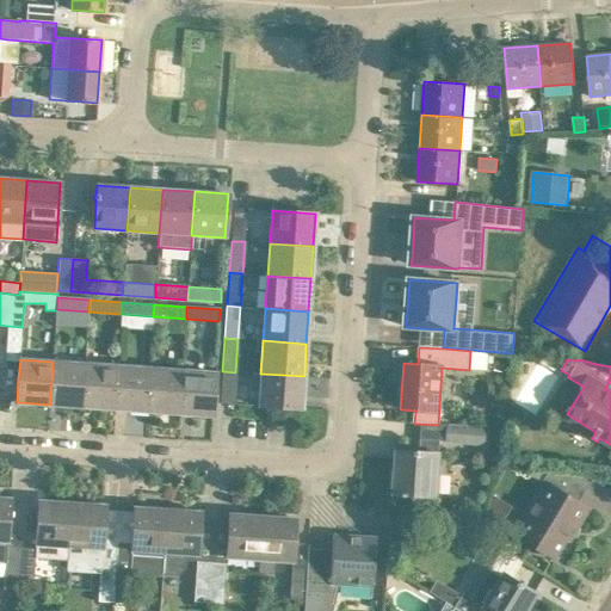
[(53,362),(50,405),(82,407),(85,364),(53,362)]
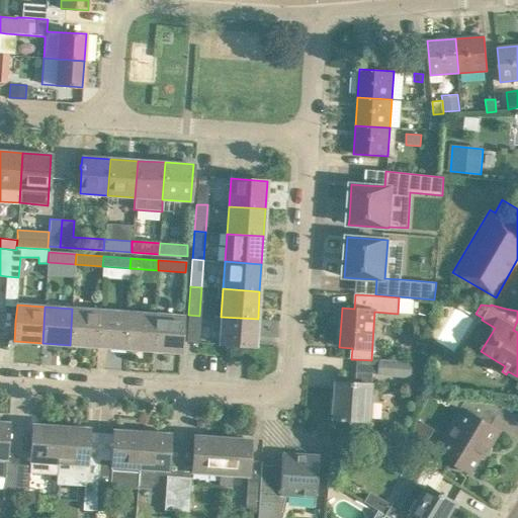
[(72,309),(70,345),(97,347),(99,311),(72,309)]
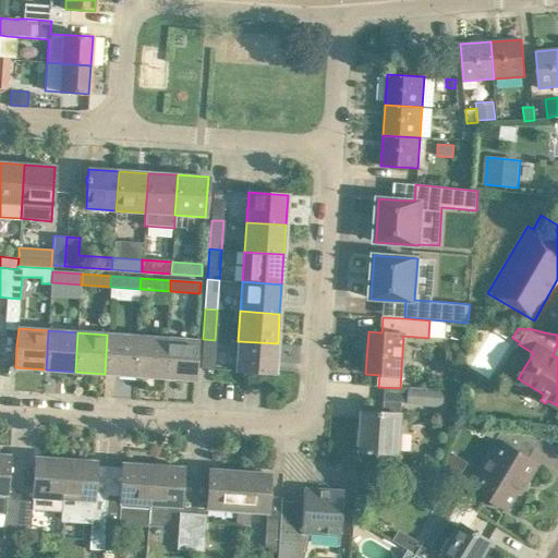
[(107,335),(105,374),(134,376),(137,337),(107,335)]
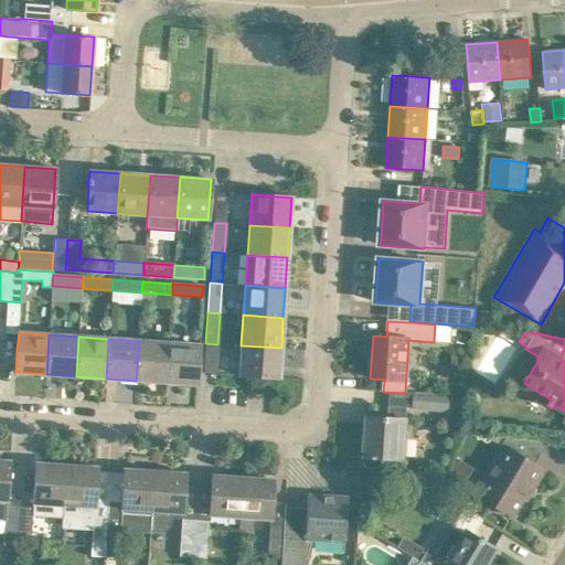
[(139,341),(136,381),(166,383),(169,343),(139,341)]
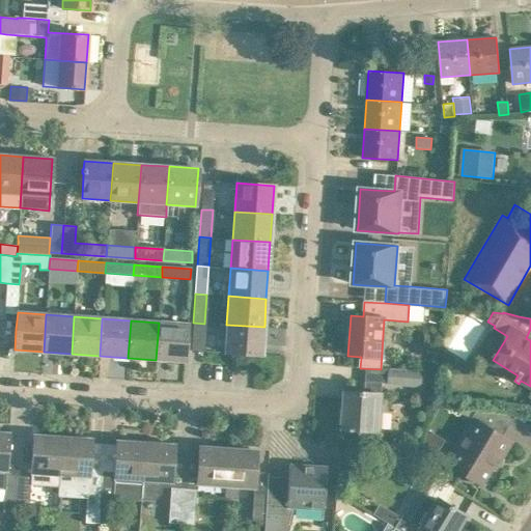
[(159,323),(156,360),(185,362),(187,325),(159,323)]
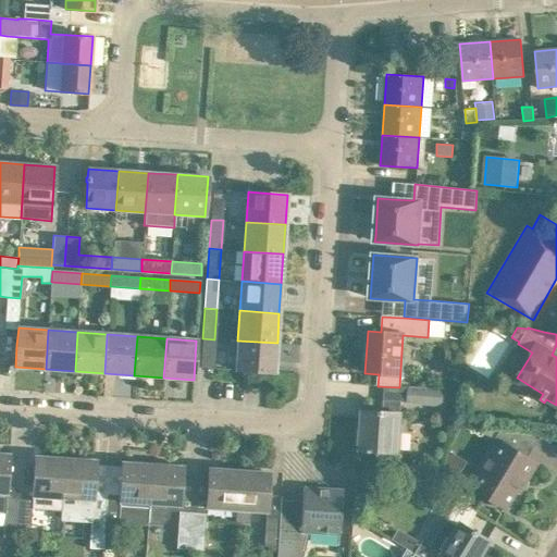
[(202,338),(201,368),(212,369),(214,339),(202,338)]
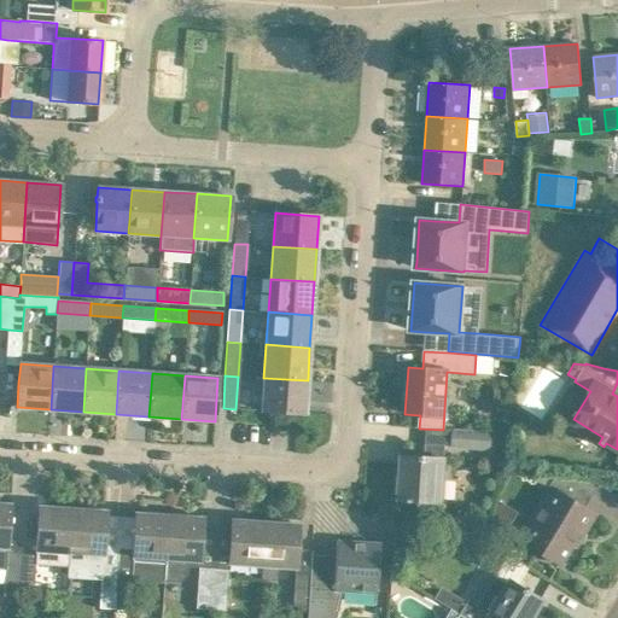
[(308,380),(263,378),(261,410),(305,414),(308,380)]
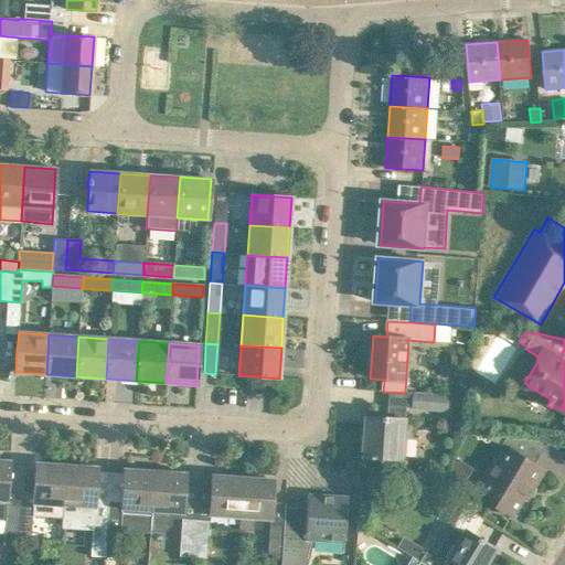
[(447,412),(448,395),(415,393),(414,408),(447,412)]
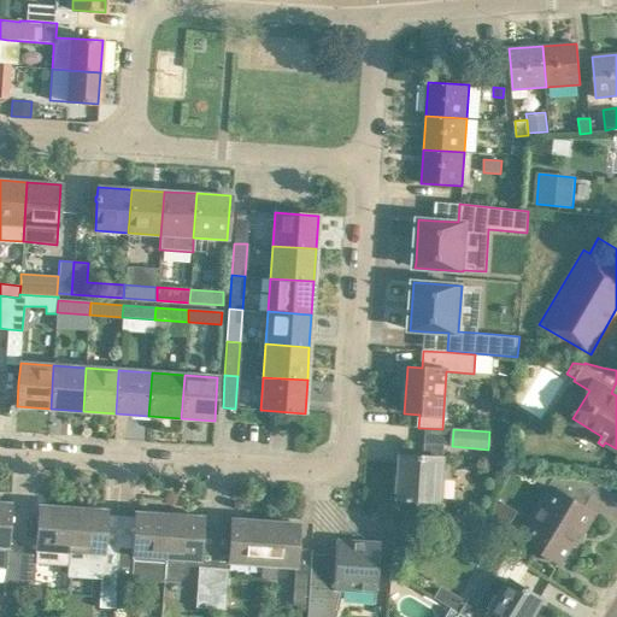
[(398,499),(422,500),(441,501),(444,458),(445,445),(425,444),(424,457),(401,454),(398,499)]
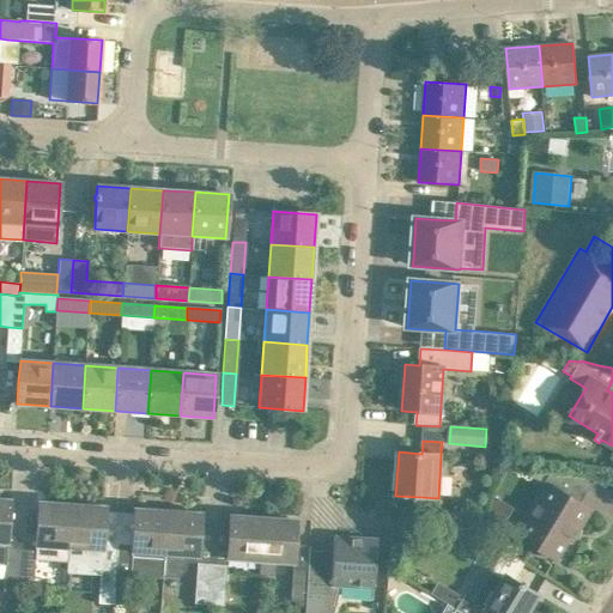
[(514,461),(527,462),(528,451),(514,450),(514,461)]
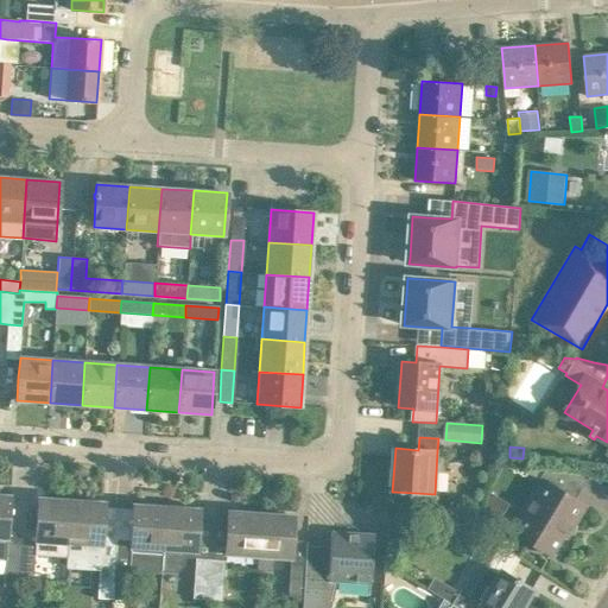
[(515,533),(532,543),(553,556),(565,536),(568,537),(588,505),(575,498),(590,473),(591,474),(591,472),(549,467),(540,479),(546,482),(515,533)]
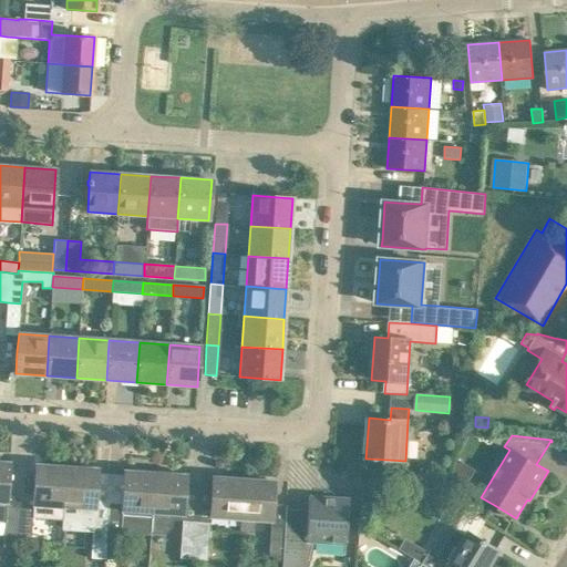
[(0,523),(4,523),(3,547),(16,547),(17,538),(19,508),(20,497),(7,496),(9,463),(0,462),(0,523)]
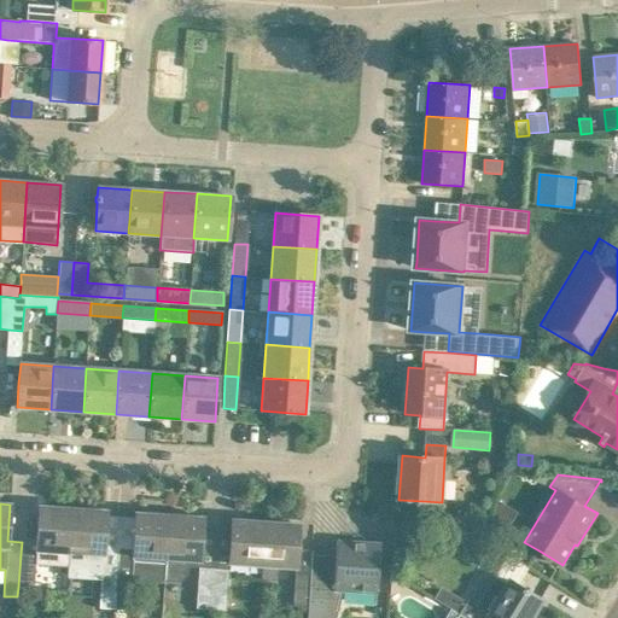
[(35,565),(68,567),(69,552),(73,508),(39,506),(35,549),(36,549),(35,555),(35,565)]
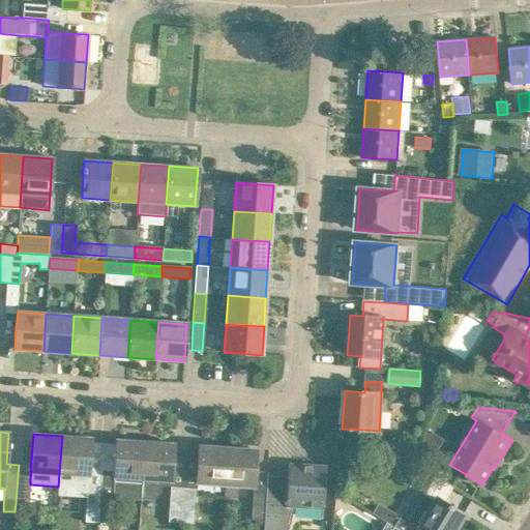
[(59,473),(58,487),(58,495),(87,496),(86,507),(85,522),(98,522),(100,480),(88,480),(91,438),(62,436),(59,473)]
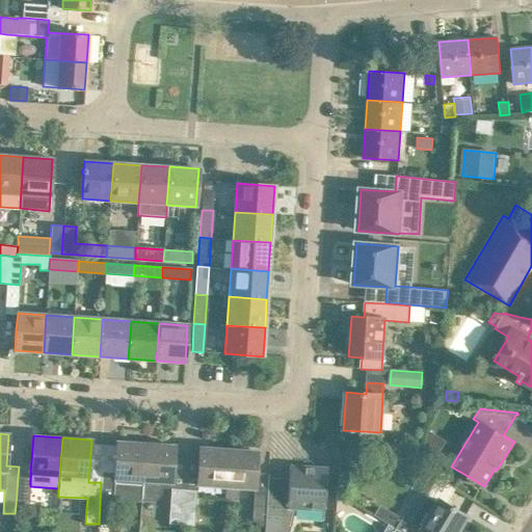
[(140,500),(141,500),(144,444),(116,442),(114,473),(101,472),(101,482),(99,524),(111,525),(112,501),(139,503),(140,500)]
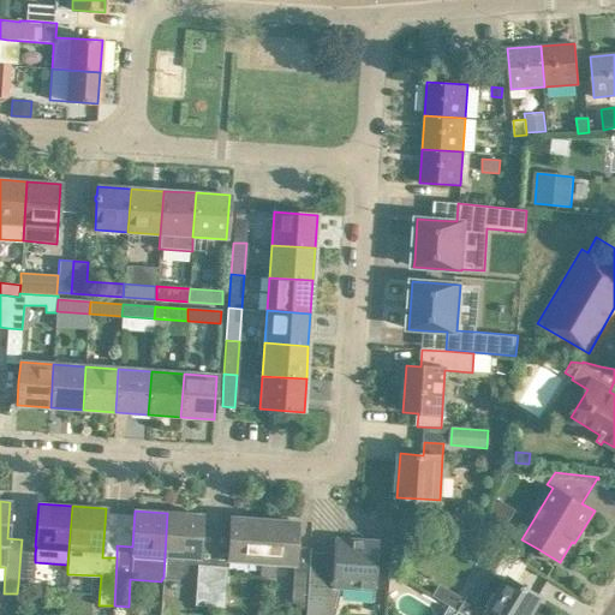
[(187,565),(198,565),(198,563),(198,557),(201,515),(167,513),(163,578),(178,579),(187,572),(187,565)]
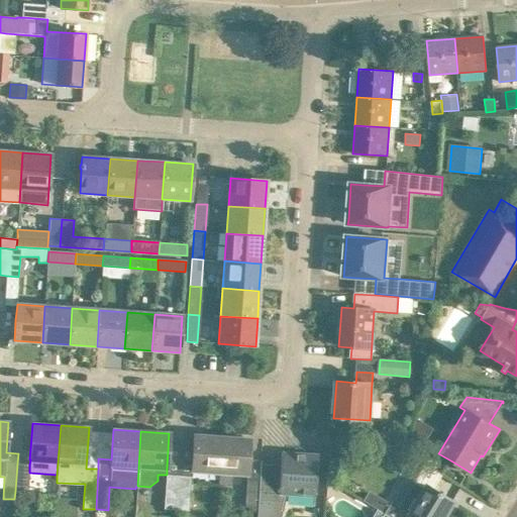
[(219,473),(221,437),(194,435),(191,471),(218,473),(219,473)]
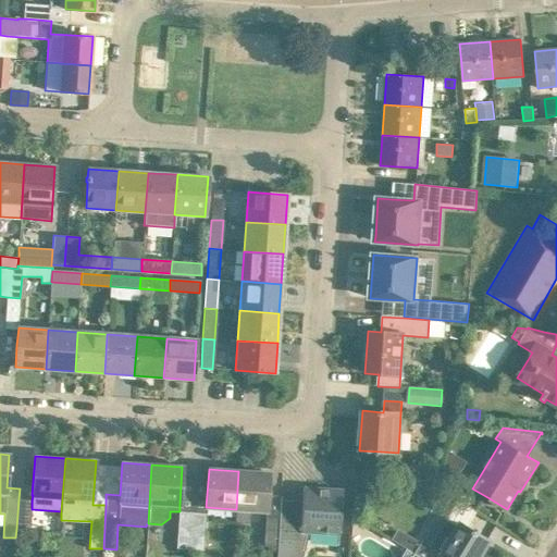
[(445,469),(441,487),(448,492),(458,477),(445,469)]
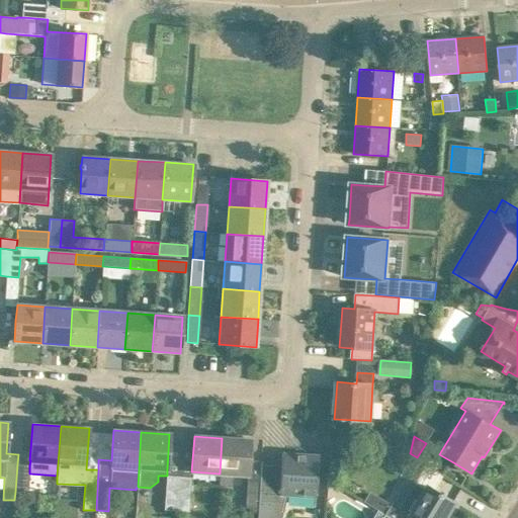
[(250,440),(222,438),(220,473),(219,487),(232,488),(233,475),(248,476),(250,440)]
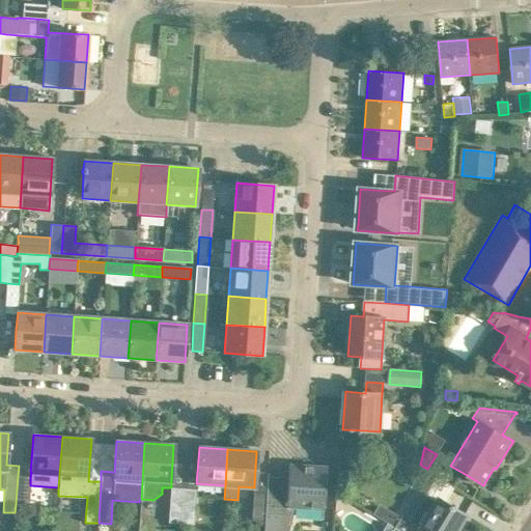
[(264,521),(262,530),(287,530),(295,507),(324,509),(326,468),(288,466),(287,478),(268,476),(268,473),(264,521)]
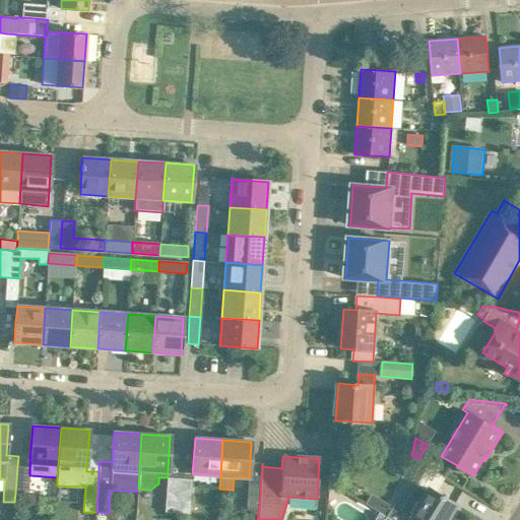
[(247,510),(259,510),(262,463),(261,463),(259,494),(248,493),(247,510)]
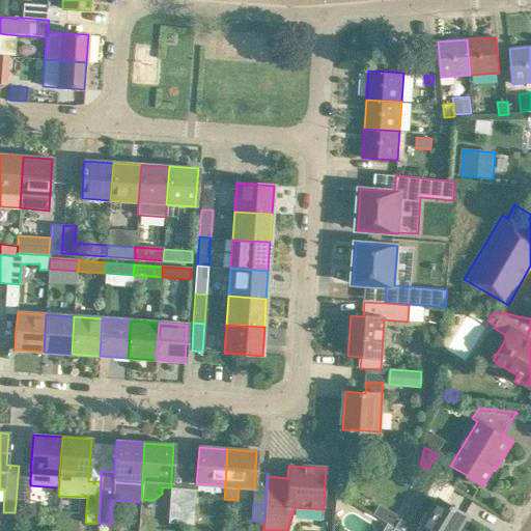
[(18,476),(16,504),(28,504),(30,485),(30,477),(18,476)]
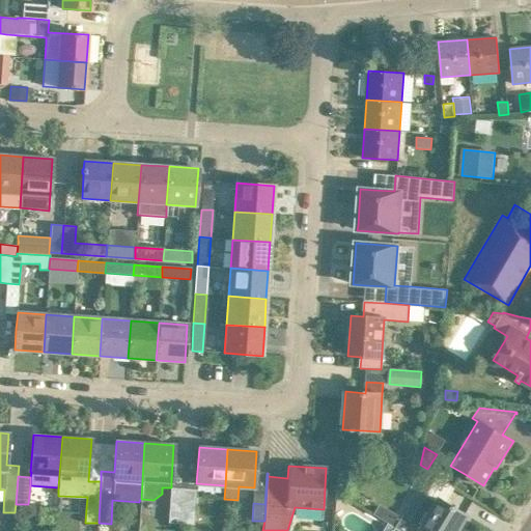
[(171,487),(169,523),(182,524),(184,487),(171,486),(171,487)]
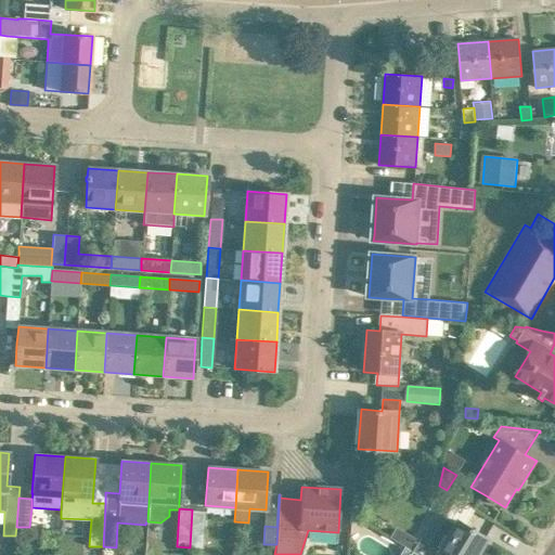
[(192,510),(190,547),(203,549),(205,511),(192,510)]
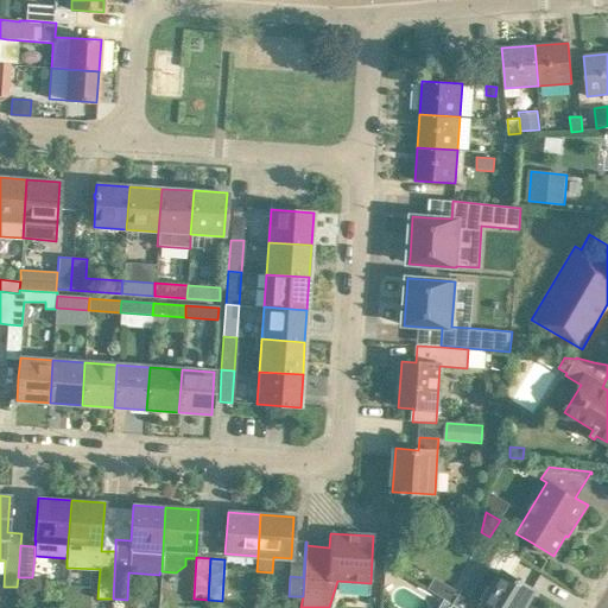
[(429,588),(454,603),(461,607),(486,607),(487,607),(486,607),(525,607),(536,590),(502,570),(499,575),(487,568),(469,597),(436,577),(429,588)]
